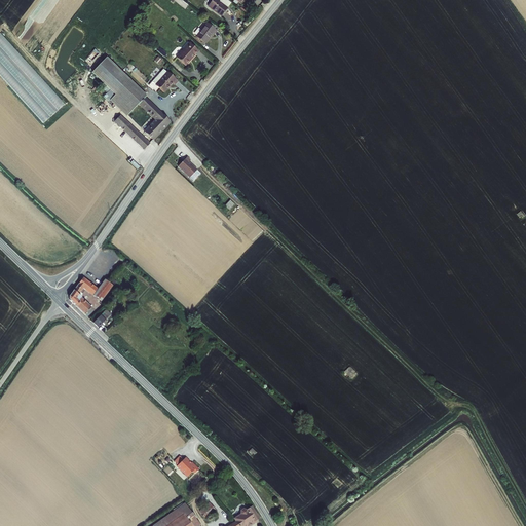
[(212,0),(208,6),(221,16),(228,7),(219,1),(220,0),(212,0)]
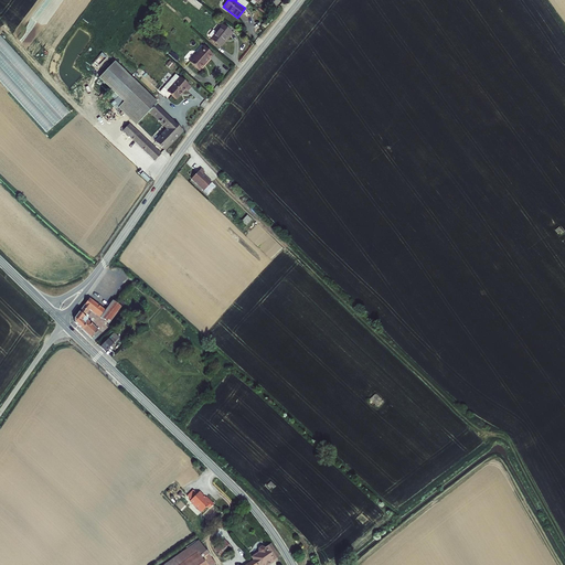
[(210,39),(220,48),(228,36),(230,38),(234,33),(222,23),(210,39)]
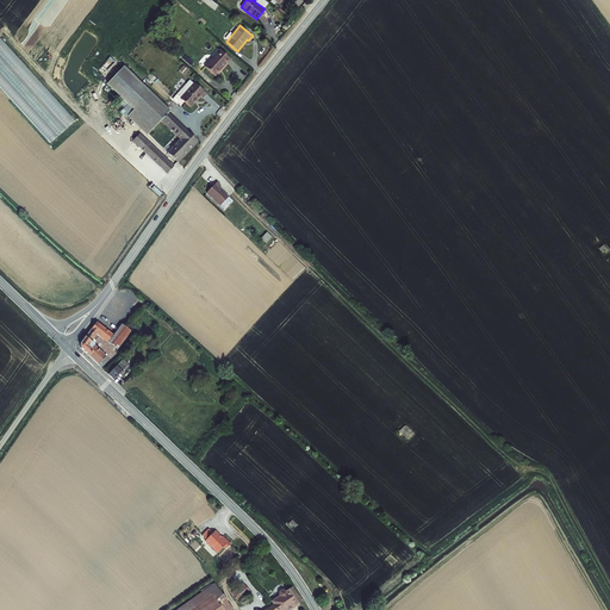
[(205,66),(216,76),(231,60),(219,49),(205,66)]
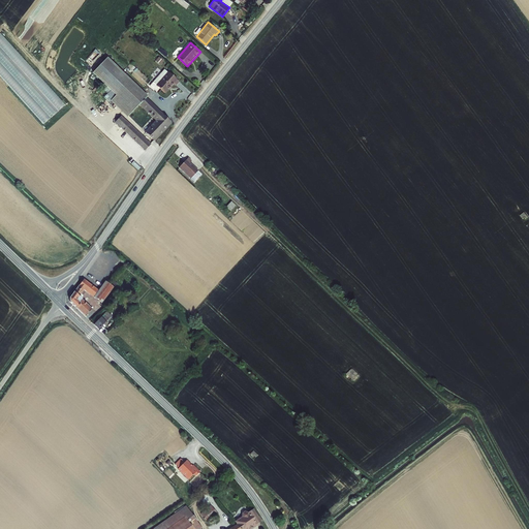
[(161,48),(158,51),(165,57),(168,54),(161,48)]
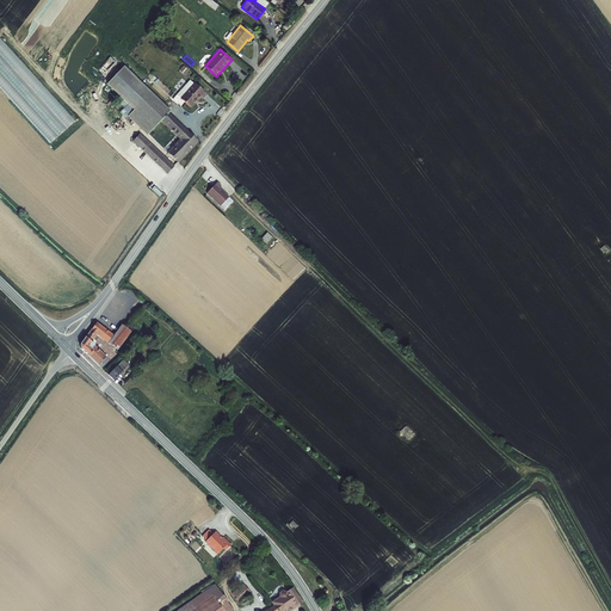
[(170,112),(171,111),(124,66),(107,84),(129,104),(121,112),(127,118),(128,116),(147,135),(161,121),(170,112)]
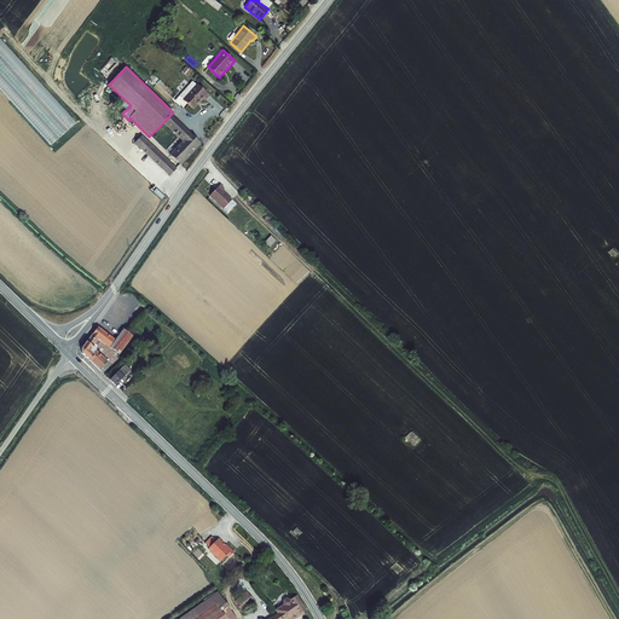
[(192,71),(186,67),(183,71),(189,76),(192,71)]
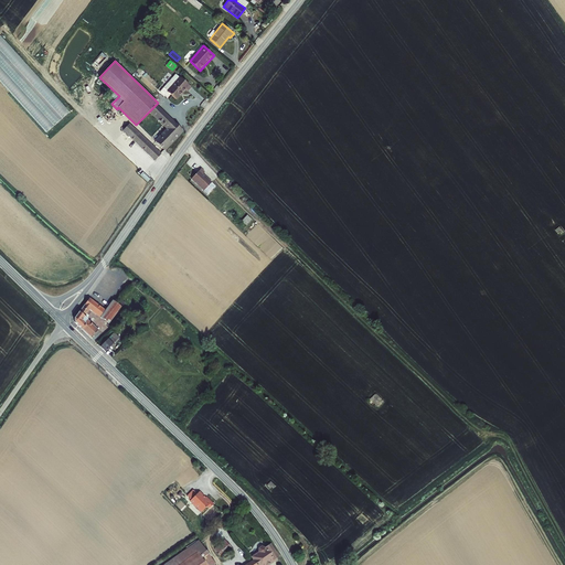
[(163,87),(168,91),(179,77),(176,74),(163,87)]
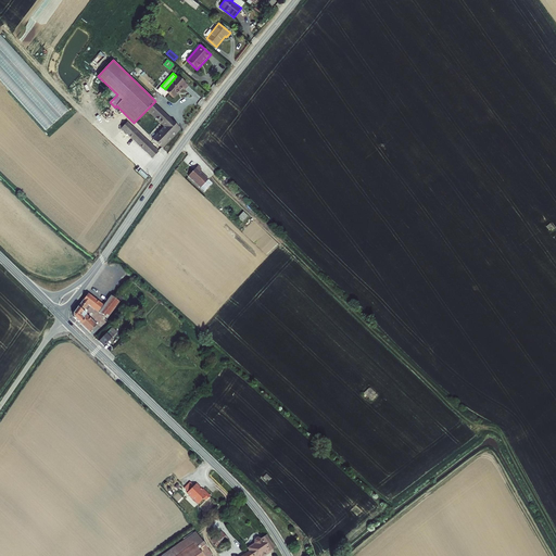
[(164,89),(174,98),(184,88),(186,89),(189,86),(186,83),(184,80),(177,75),(176,76),(165,89),(164,89)]
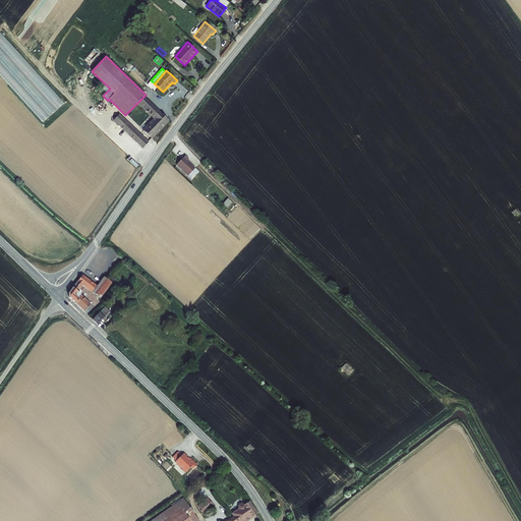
[(145,96),(137,103),(154,119),(142,129),(153,139),(170,121),(145,96)]
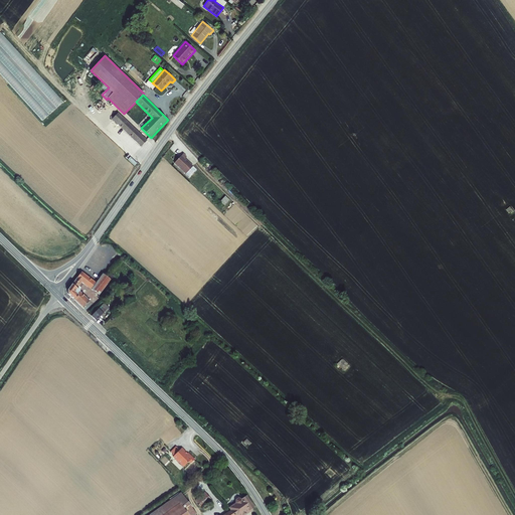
[(141,147),(147,140),(118,113),(112,119),(141,147)]
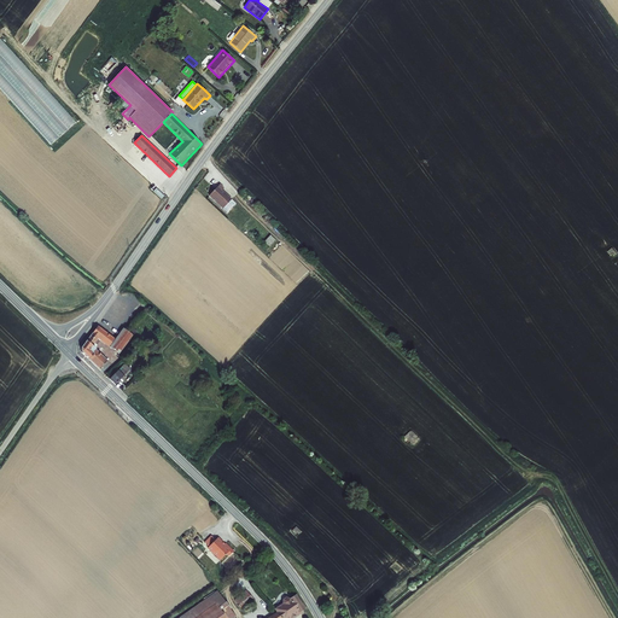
[(209,196),(223,209),(232,199),(222,190),(223,187),(220,185),(209,196)]
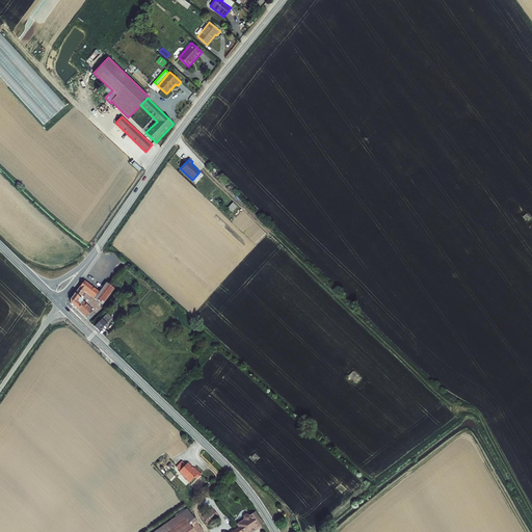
[(233,203),(228,208),(232,212),(237,207),(233,203)]
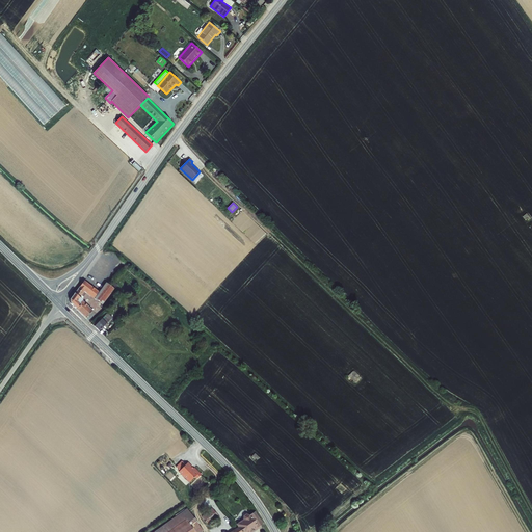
[(95,298),(100,292),(85,281),(70,299),(71,303),(85,318),(92,311),(82,301),(80,304),(77,301),(85,292),(86,293),(94,299),(95,298)]
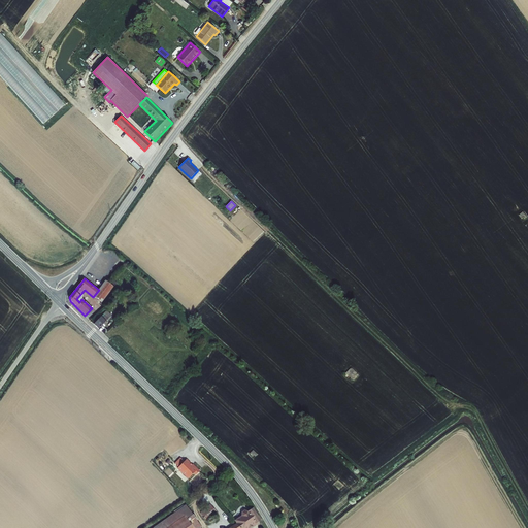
[(99,290),(94,296),(102,303),(114,287),(105,281),(99,290)]
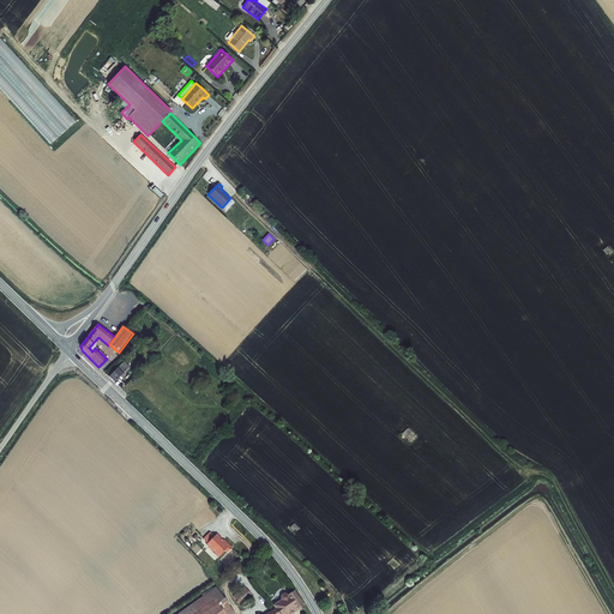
[(92,351),(95,348),(94,347),(100,338),(98,337),(89,348),(92,351)]
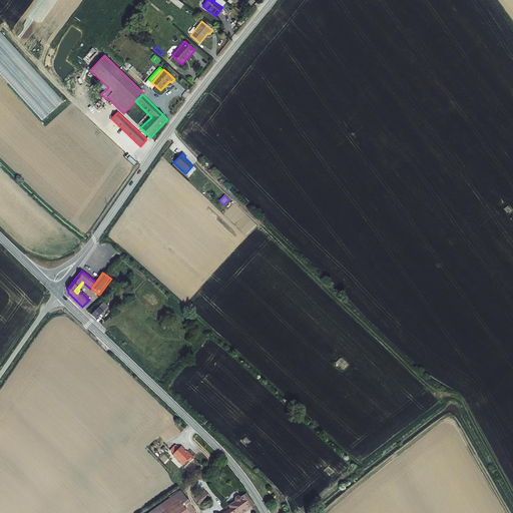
[(103,313),(106,310),(101,305),(91,315),(96,320),(101,315),(103,313)]
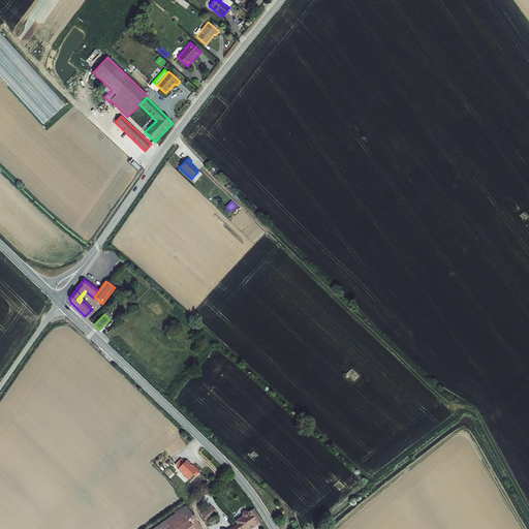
[(346,373),(351,378),(356,373),(352,368),(346,373)]
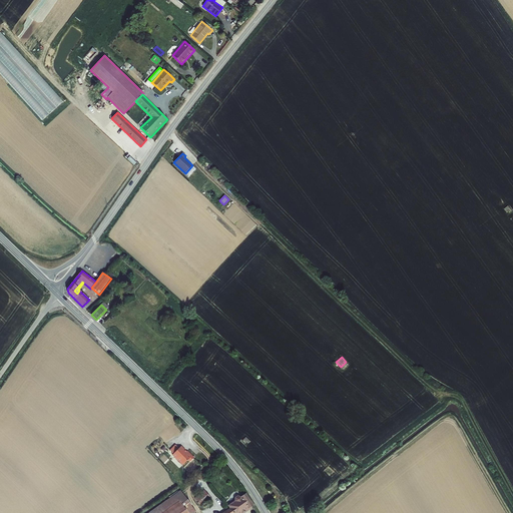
[(167,455),(172,450),(169,447),(163,452),(167,455)]
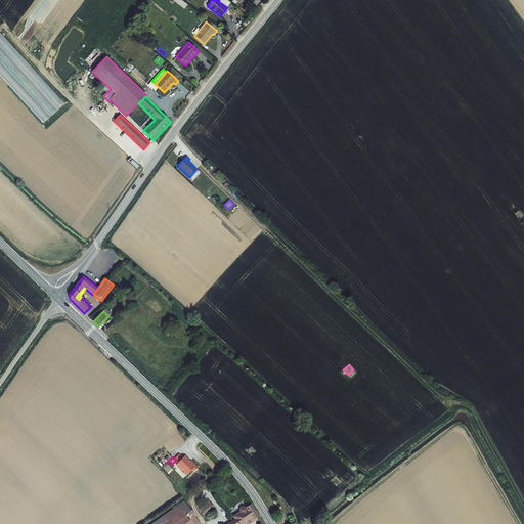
[(183,463),(178,457),(176,460),(171,465),(170,466),(180,476),(185,470),(187,473),(191,469),(184,463),(183,463)]
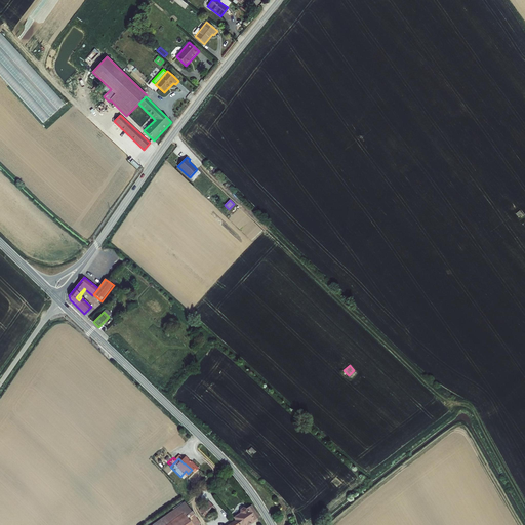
[(207,520),(217,511),(209,501),(199,511),(207,520)]
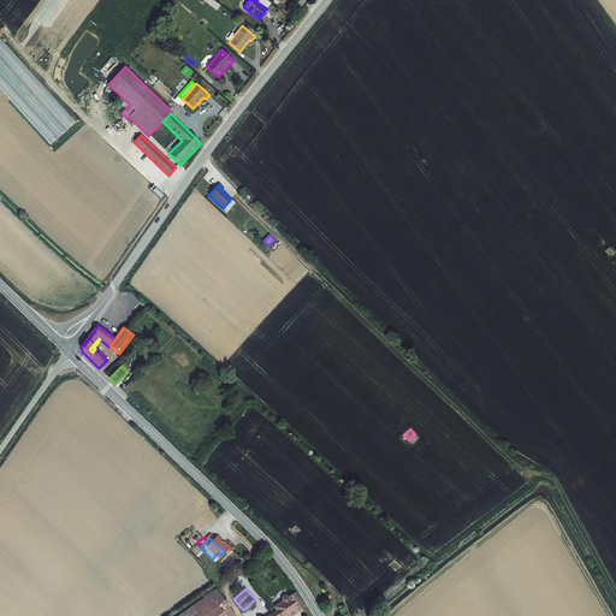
[(179,615),(196,615),(215,603),(226,615),(235,615),(236,615),(217,590),(179,615)]
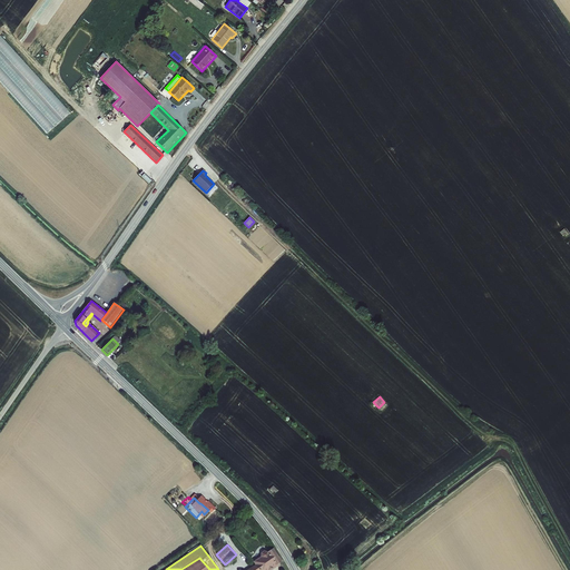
[(271,569),(282,563),(276,556),(273,550),(268,552),(265,550),(261,553),(261,557),(253,562),(255,566),(257,569),(271,569)]
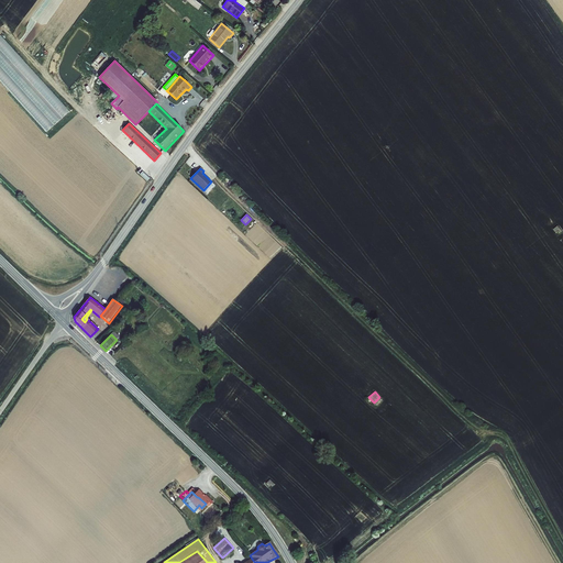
[(207,562),(197,551),(179,562),(207,562)]
